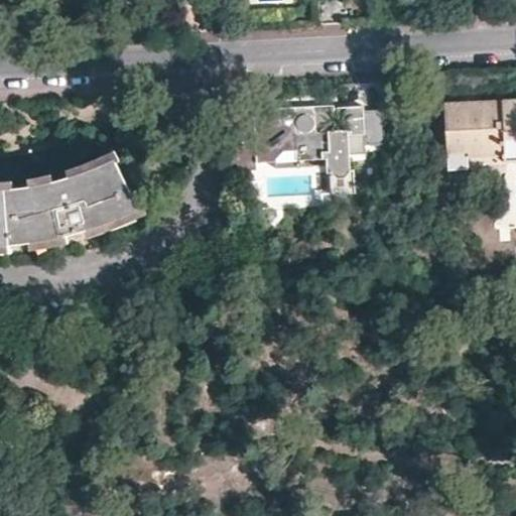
[(504,161),(505,160),(515,159),(515,100),(442,104),(444,151),(467,150),(468,155),(503,152),(504,161)]
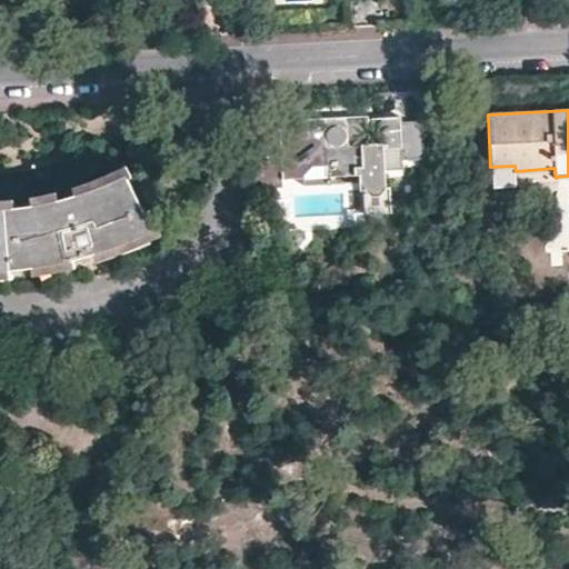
[(402,148),(401,116),(369,118),(369,116),(307,119),(280,120),(282,141),(252,142),(257,190),(283,189),(283,179),(305,178),(305,175),(312,167),(327,166),(328,177),(333,177),(360,176),(361,190),(365,190),(366,215),(392,213),(391,188),(387,189),(385,149),(402,148)]
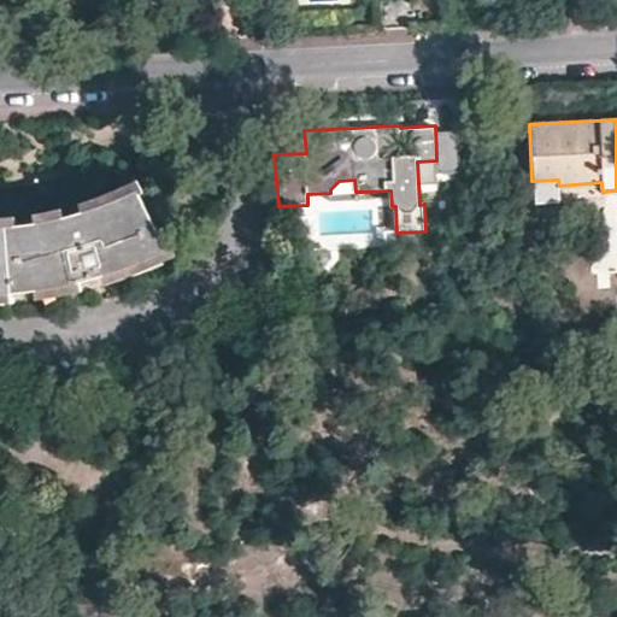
[(330,189),(330,193),(331,201),(362,200),(362,192),(356,192),(354,180),(339,181),(330,189)]
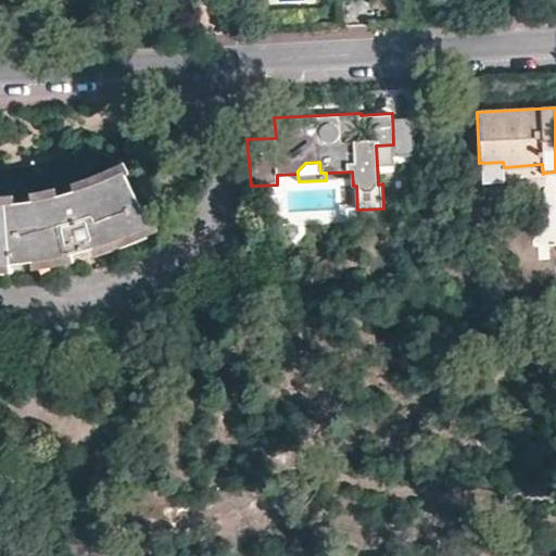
[(545,179),(544,173),(543,174),(542,164),(504,167),(503,162),(479,163),(480,182),(545,179)]
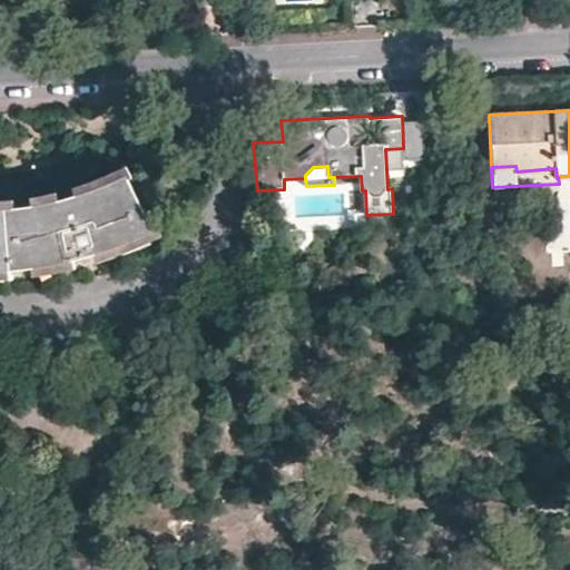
[(97,254),(159,229),(130,176),(80,195),(72,197),(51,203),(0,207),(0,269),(5,269),(42,266),(78,261),(97,254)]
